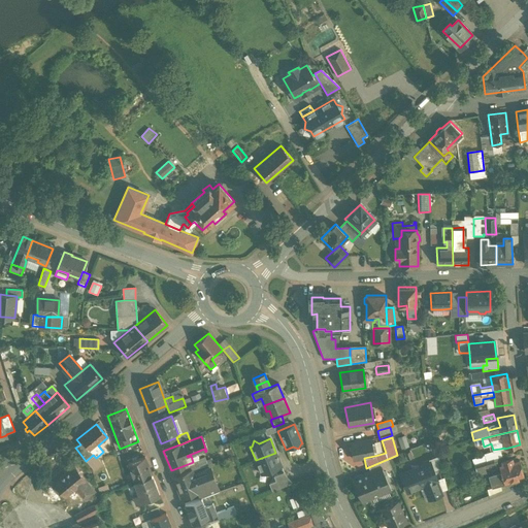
[(398,440),(401,451),(408,449),(405,438),(398,440)]
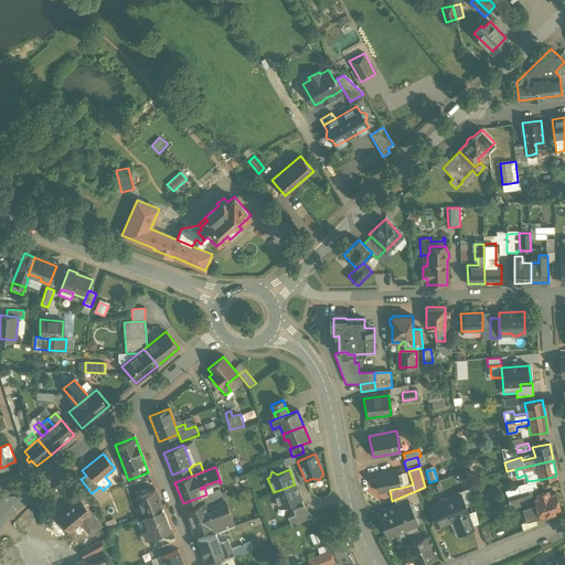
[(397,471),(374,475),(377,492),(390,490),(401,488),(397,471)]
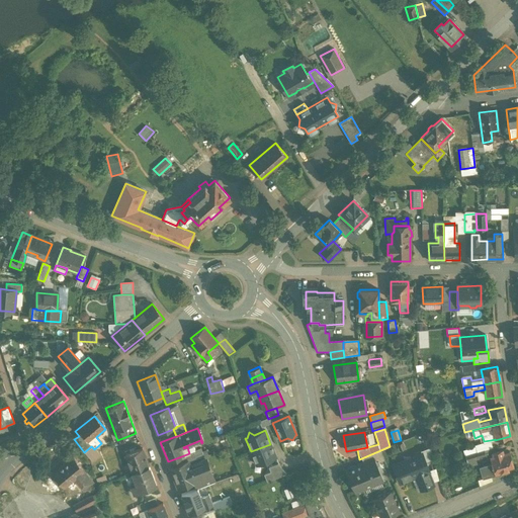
[(491,440),(484,441),(476,444),(479,452),(484,450),(493,447),(491,440)]
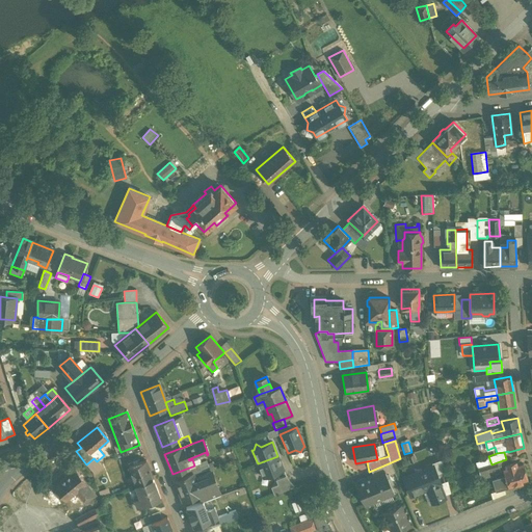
[(284,470),(277,456),(258,463),(263,478),(264,478),(270,480),(272,475),(284,470)]
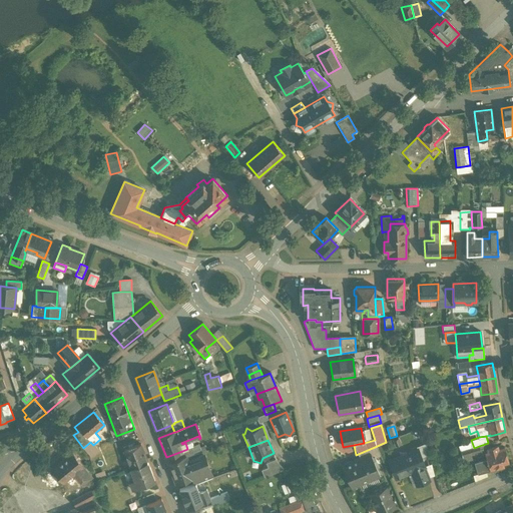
[(90,442),(83,448),(86,451),(90,457),(98,451),(95,447),(95,448),(93,445),(90,442)]
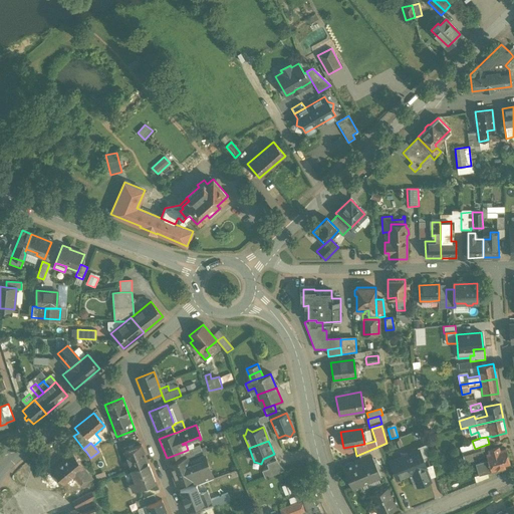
[(427,444),(417,448),(419,451),(423,460),(430,457),(427,444)]
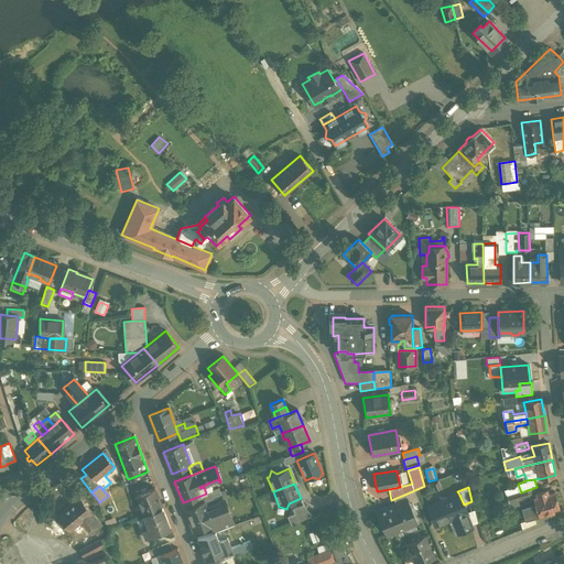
[(206,494),(201,496),(201,498),(203,503),(204,502),(204,503),(221,497),(218,488),(206,494)]
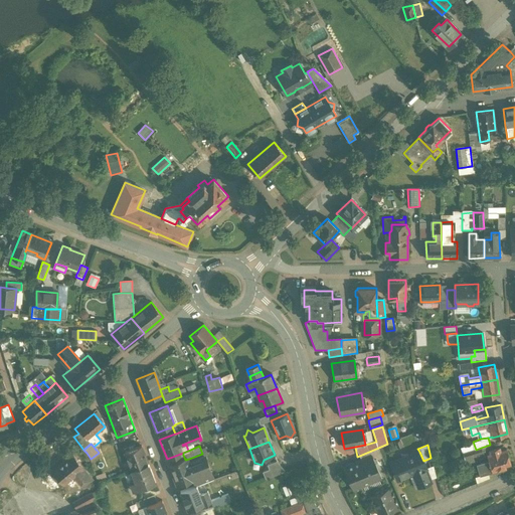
[(141,447),(125,453),(131,470),(148,464),(141,447)]
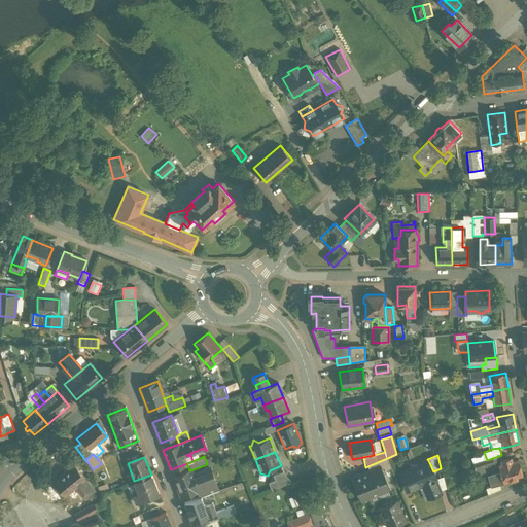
[(518,459),(512,461),(511,457),(500,460),(501,464),(498,465),(500,472),(503,483),(523,477),(518,459)]
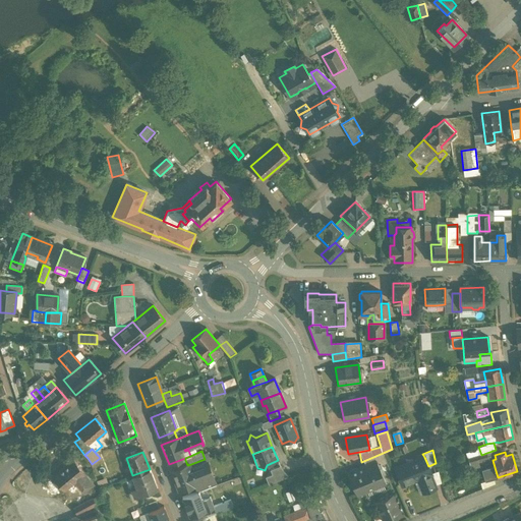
[(383,453),(363,461),(365,466),(374,463),(377,467),(387,463),(383,453)]
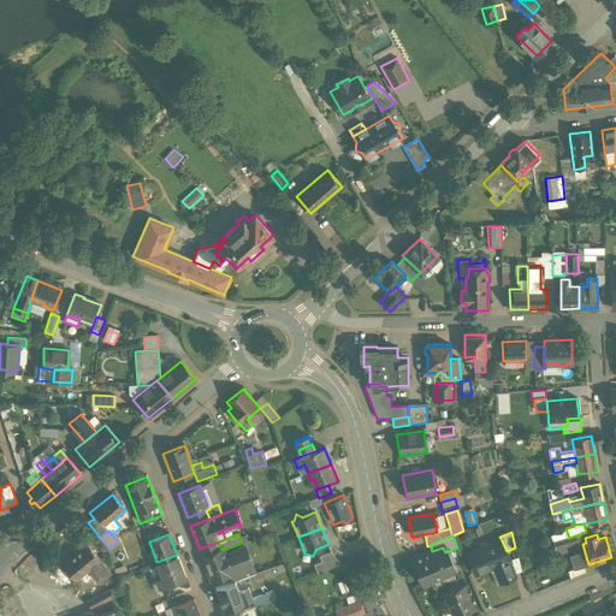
[(502,540),(467,554),(475,574),(497,566),(504,581),(515,578),(509,561),(510,561),(507,551),(502,540)]
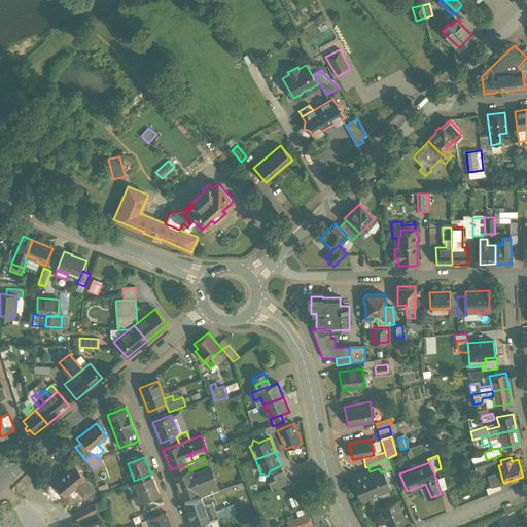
[(84,499),(96,490),(74,463),(53,482),(56,486),(47,492),(54,500),(63,493),(66,497),(76,488),(84,499)]
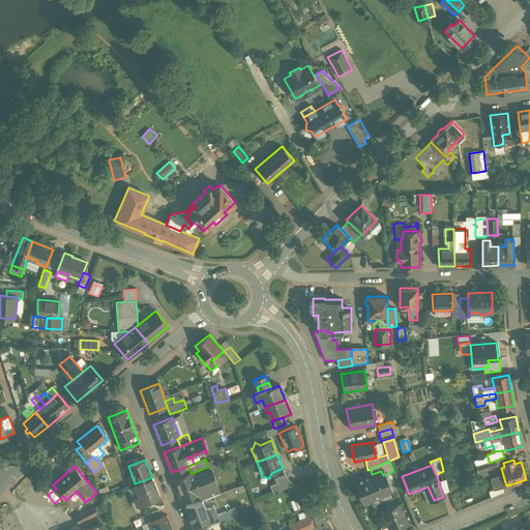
[(372,474),(356,481),(364,502),(389,492),(383,475),(381,471),(372,474)]
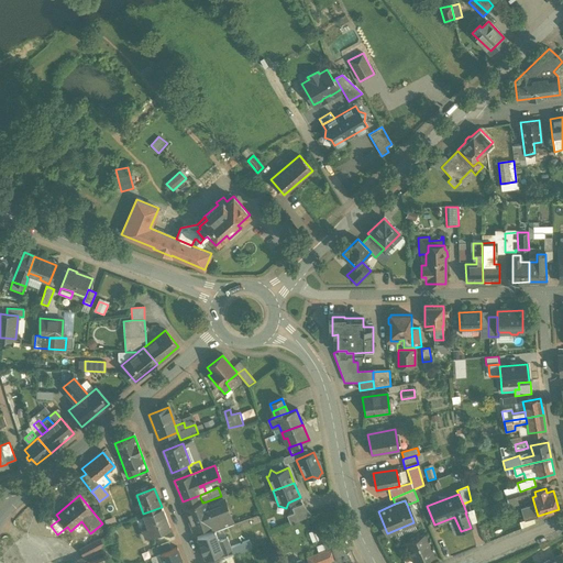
[(202,503),(185,509),(194,531),(211,525),(225,519),(224,518),(221,507),(208,512),(203,503),(203,501),(202,503)]
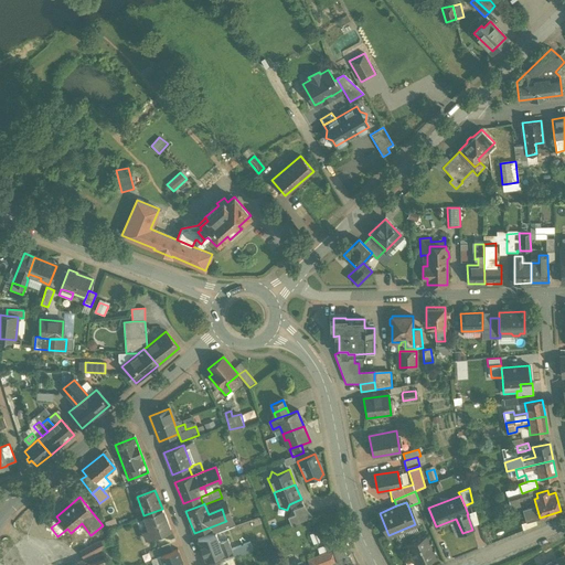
[(295,515),(296,516),(307,512),(304,505),(294,510),(295,515)]
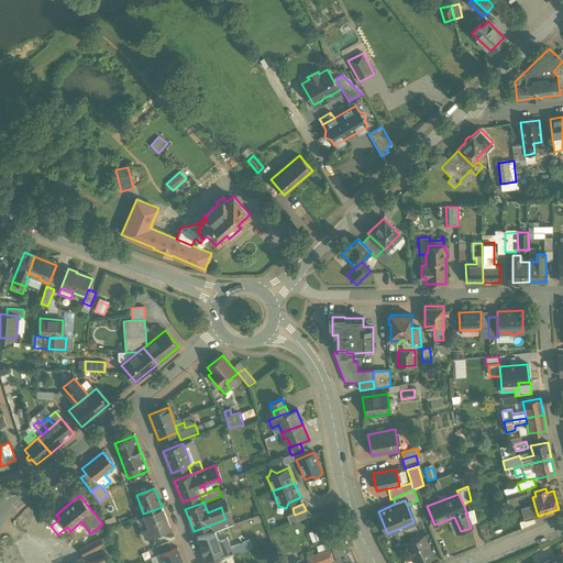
[(311,515),(302,504),(306,510),(308,517),(311,515)]
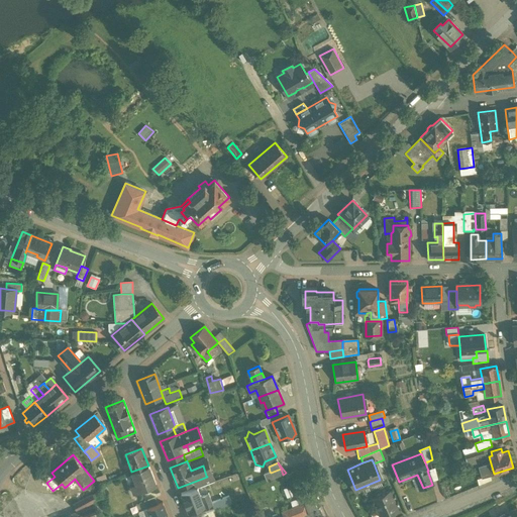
[(491,463),(479,467),(482,477),(494,474),(491,463)]
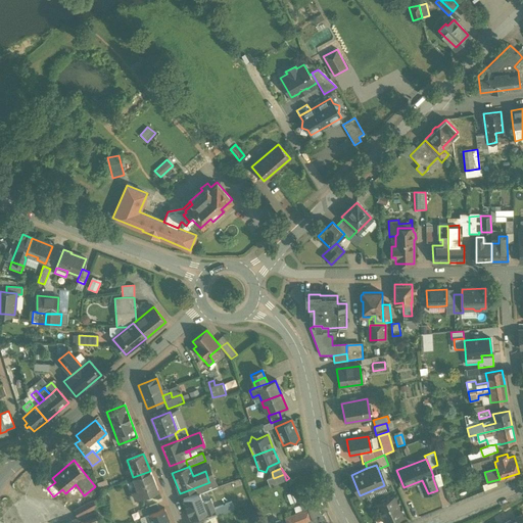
[(133,477),(137,489),(132,491),(135,500),(141,496),(157,491),(157,489),(155,484),(152,477),(150,472),(150,471),(133,477)]
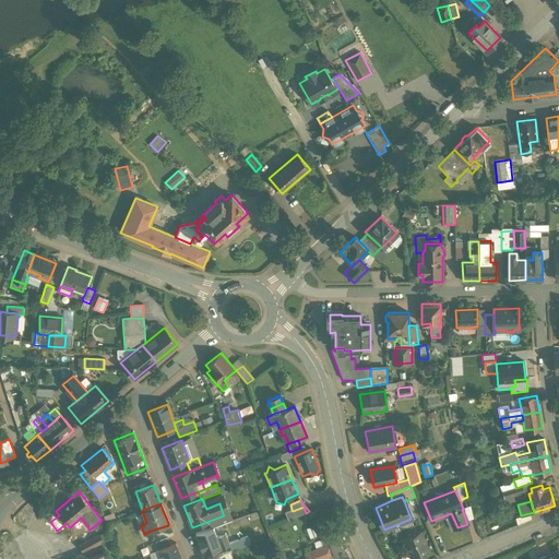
[(293,511),(295,518),(306,513),(304,507),(293,511)]
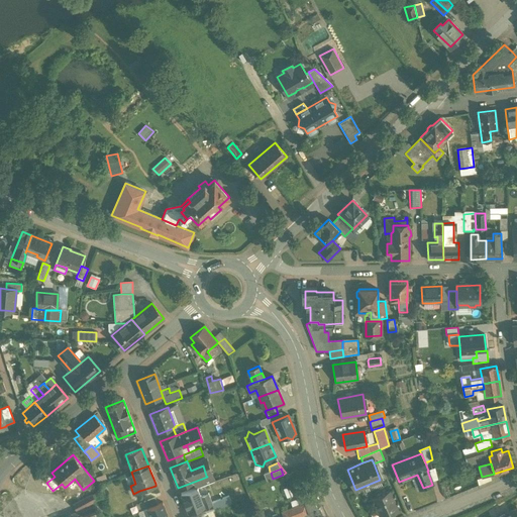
[(267,481),(273,479),(271,473),(270,472),(264,474),(267,481)]
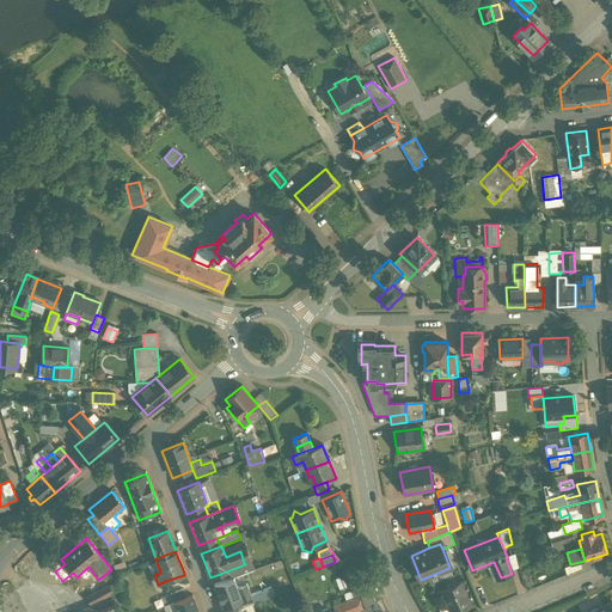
[(245,564),(230,570),(233,577),(254,570),(250,561),(244,563),(245,564)]
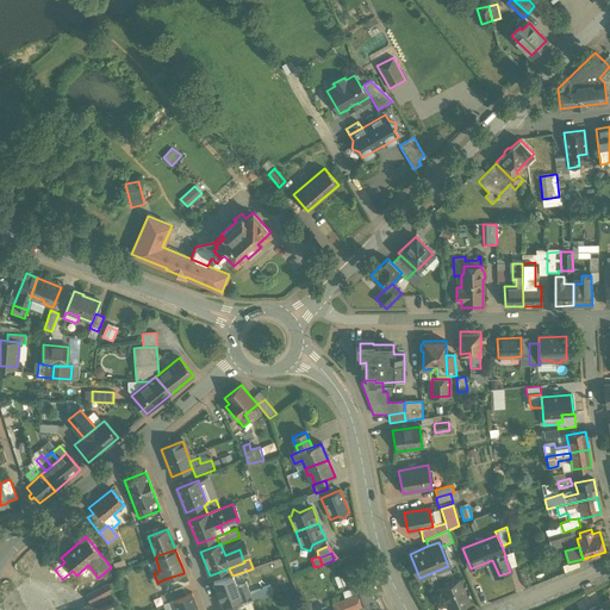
[(354,596),(334,604),(335,609),(352,609),(360,607),(361,609),(374,609),(374,608),(377,607),(369,589),(365,591),(358,573),(347,578),(354,596)]
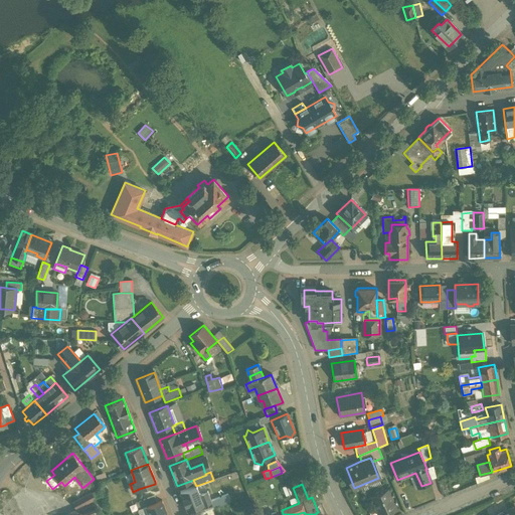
[(196,486),(180,492),(187,511),(211,502),(210,501),(207,491),(199,494),(196,486)]
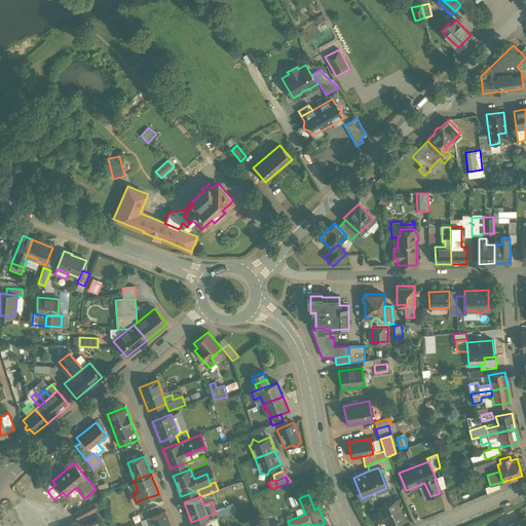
[(397,499),(379,506),(387,525),(391,525),(405,521),(397,499)]
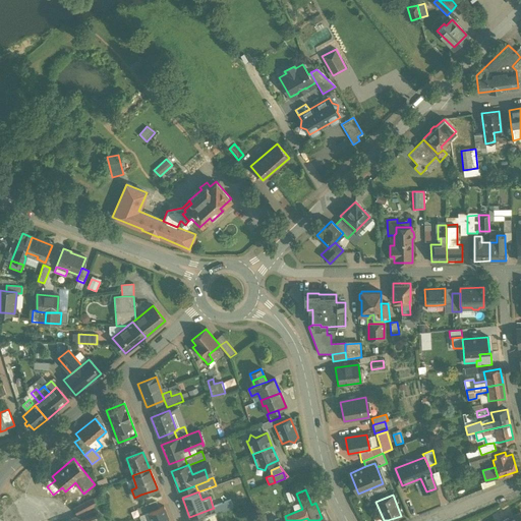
[(77,515),(97,505),(93,497),(73,507),(77,515)]
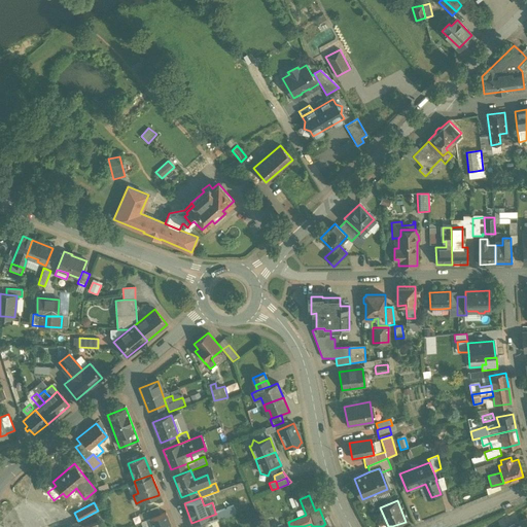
[(233,505),(215,513),(216,514),(218,520),(236,513),(233,505)]
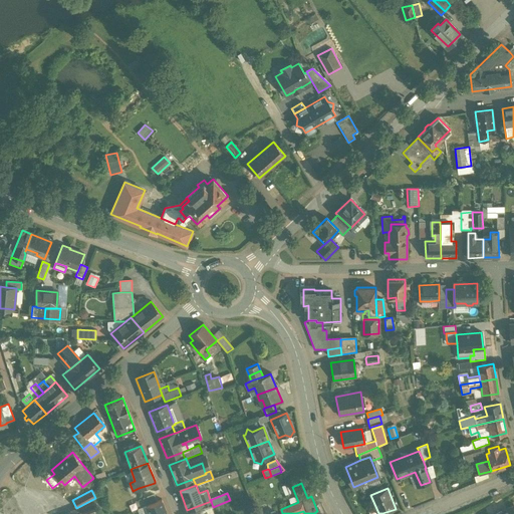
[(154,496),(136,503),(138,509),(146,506),(157,502),(154,496)]
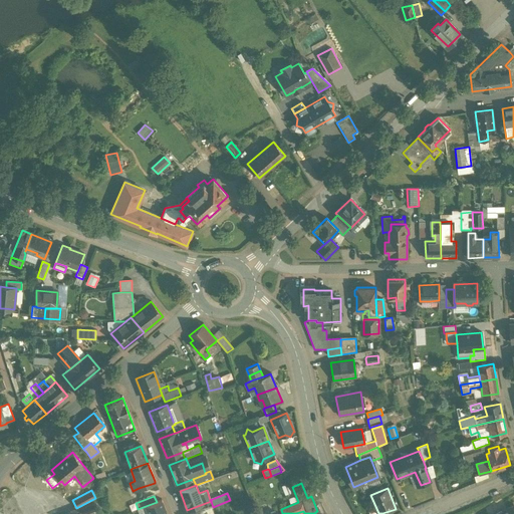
[(157,502),(146,506),(148,513),(167,513),(162,500),(157,502)]
